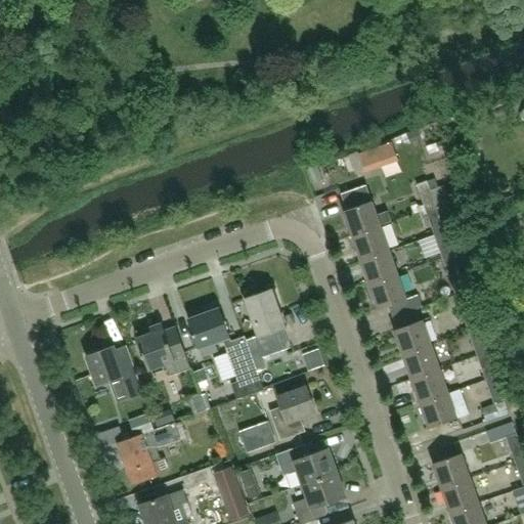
[(420,129),(406,133),(410,143),(423,138),(420,129)]
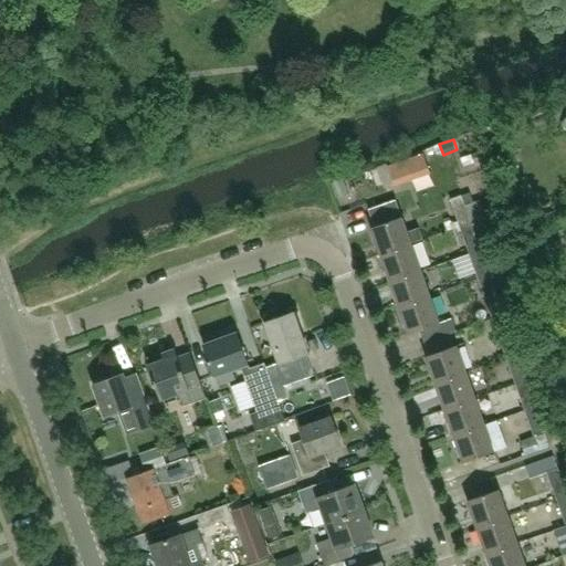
[(417,171),(410,155),(388,164),(395,179),(417,171)]
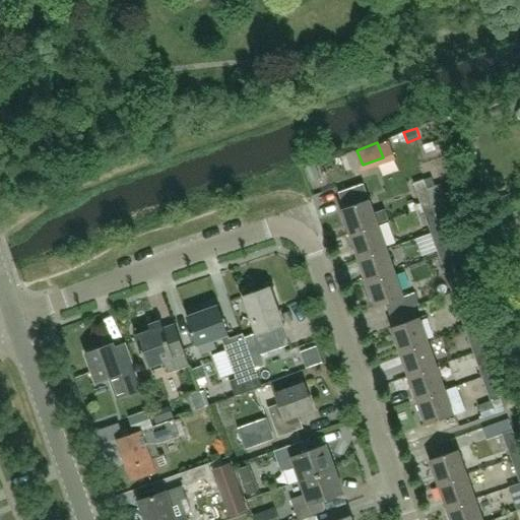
[(443,182),(427,187),(424,180),(412,183),(420,205),(421,208),(433,204),(448,199),(443,182)]
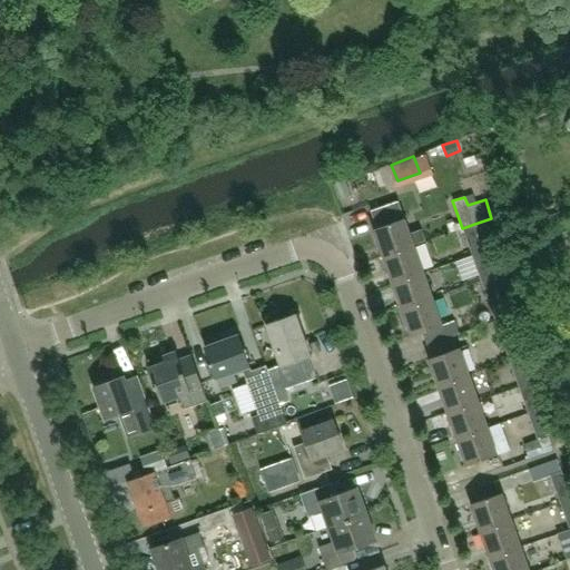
[(400,204),(372,214),(377,229),(374,232),(383,256),(414,245),(425,241),(422,229),(410,234),(400,204)]
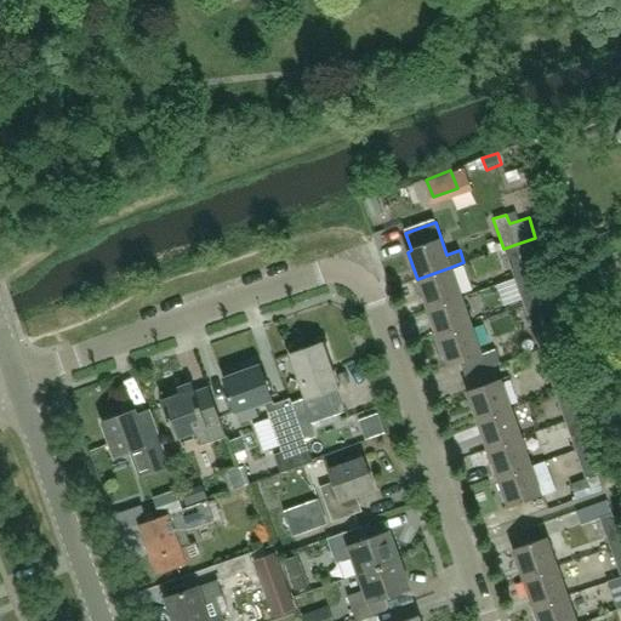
[(527,273),(517,244),(503,249),(511,269),(514,278),(527,273)]
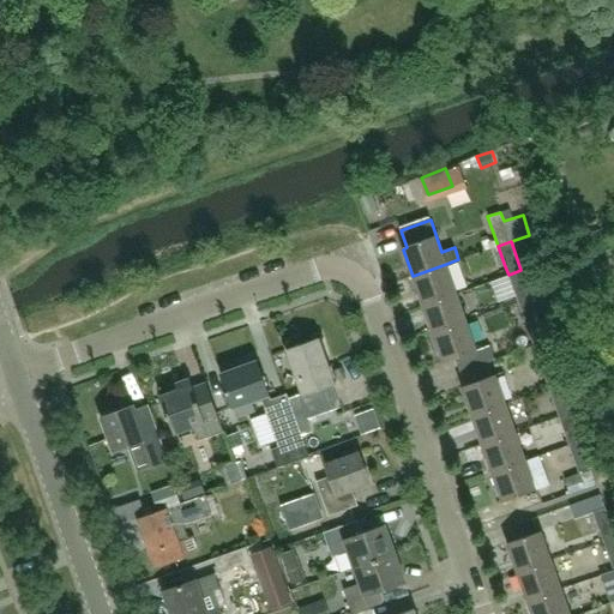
[(446,264),(413,276),(422,305),(456,293),(446,264)]
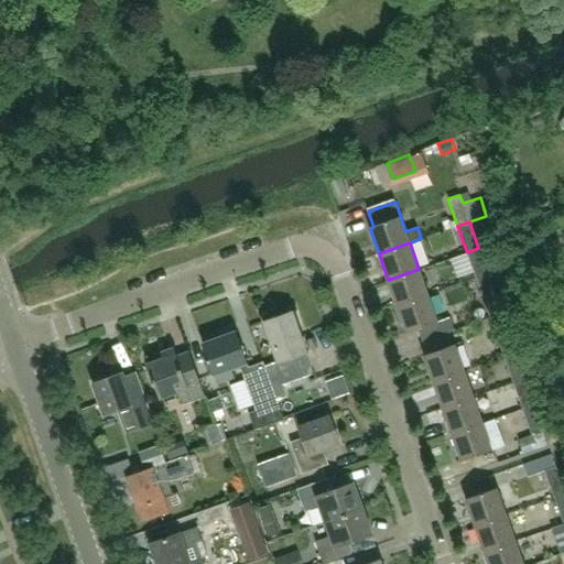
[(488,274),(478,248),(467,252),(476,279),(488,274)]
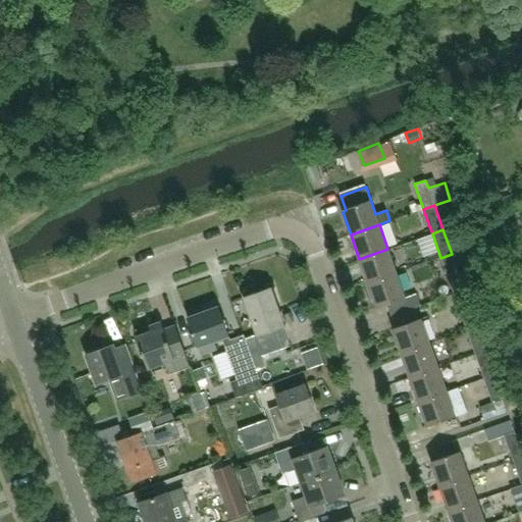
[(431,250),(426,237),(388,250),(387,249),(359,259),(368,283),(397,273),(394,263),(431,250)]
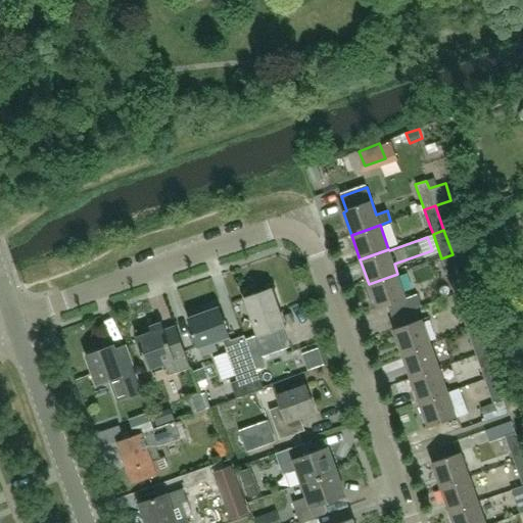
[(462,280),(453,254),(441,258),(450,284),(462,280)]
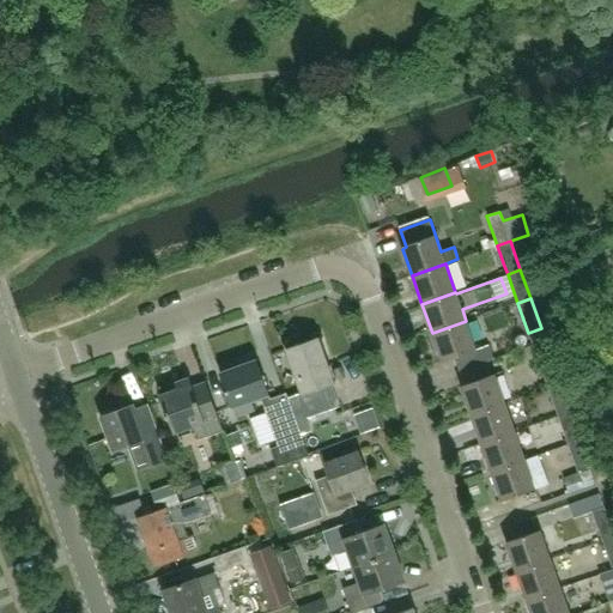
[(454,358),(459,371),(489,360),(493,359),(489,346),(477,350),(466,321),(432,333),(442,362),(454,358)]
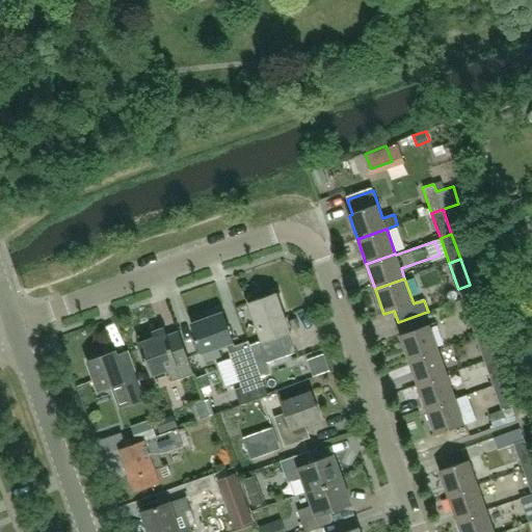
[(287,355),(286,354),(290,353),(283,335),(289,333),(275,293),(248,303),(262,341),(258,342),(258,343),(249,346),(262,377),(291,367),(287,355)]
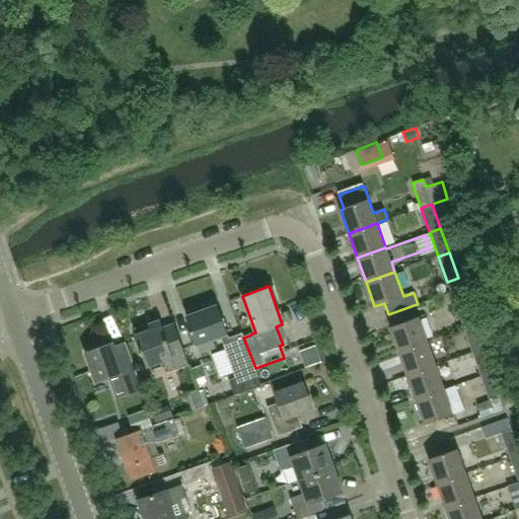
[(229,338),(227,334),(228,334),(217,305),(187,316),(198,345),(220,337),(235,378),(229,380),(234,396),(262,386),(255,368),(243,338),(242,332),(229,338)]
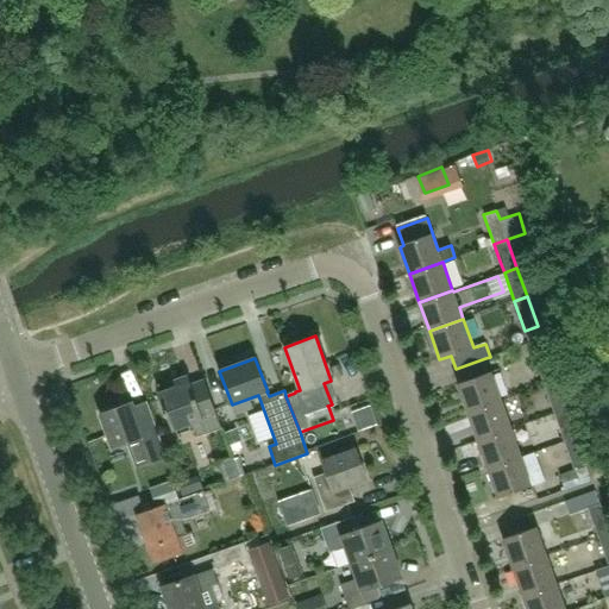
[(491,371),(485,358),(456,369),(460,383),(458,383),(468,413),(502,401),(491,371)]
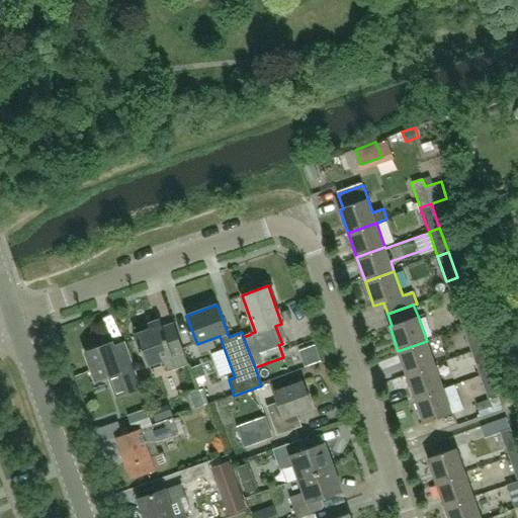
[(173,324),(163,327),(162,324),(135,334),(146,366),(163,359),(167,372),(186,366),(173,324)]
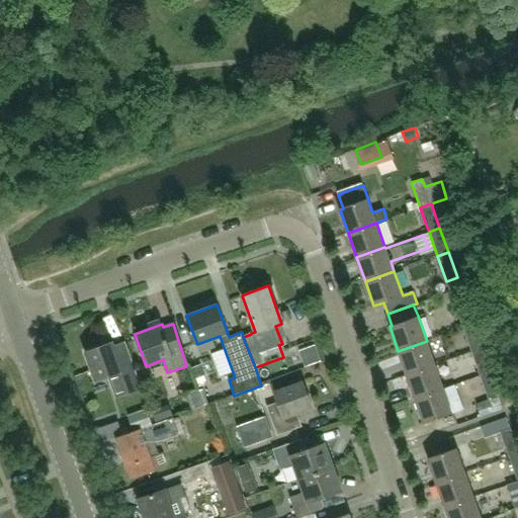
[(473,324),(462,328),(471,352),(483,348),(473,324)]
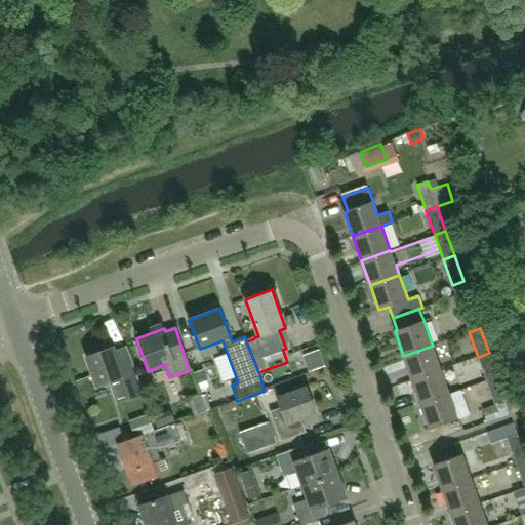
[(433,346),(403,356),(412,379),(441,369),(433,346)]
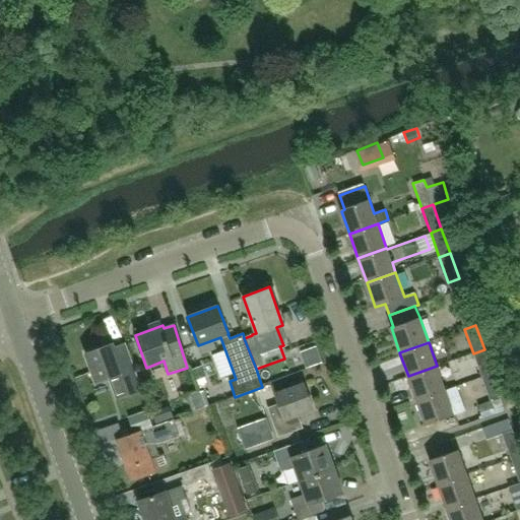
[(123,398),(123,397),(142,390),(134,368),(122,372),(112,343),(85,353),(95,382),(109,378),(116,400),(123,398)]
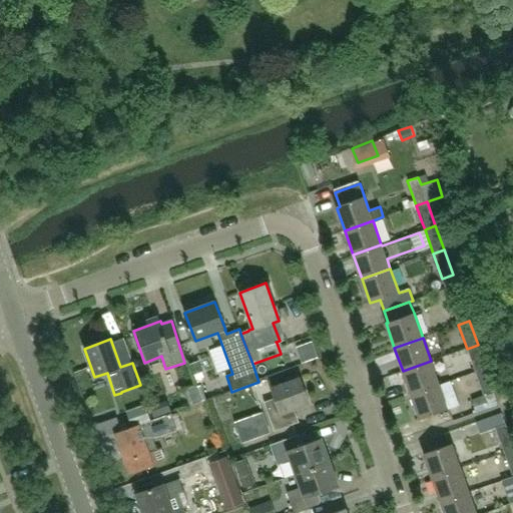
[(478,345),(467,349),(471,360),(475,373),(486,369),(478,345)]
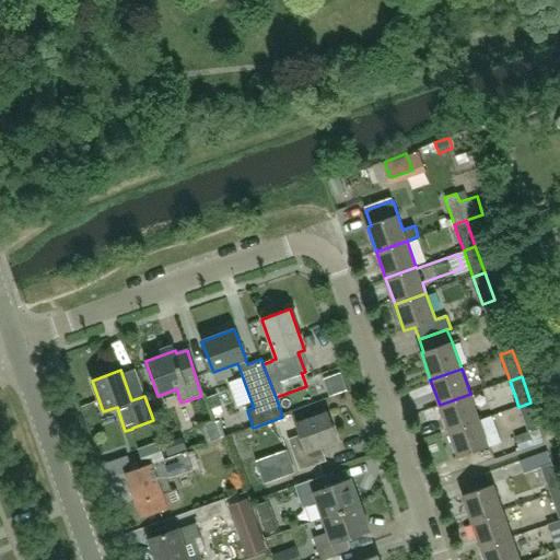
[(470,394),(440,405),(448,431),(479,420),(470,394)]
